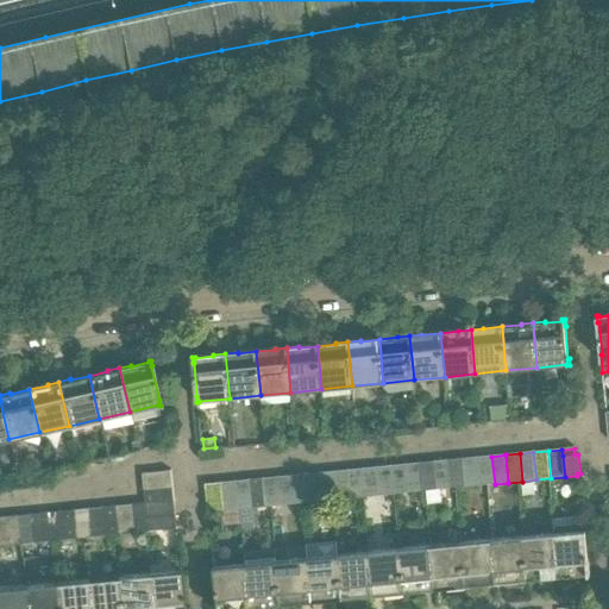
[(479,485),(495,484),(491,457),(477,458),(479,485)]
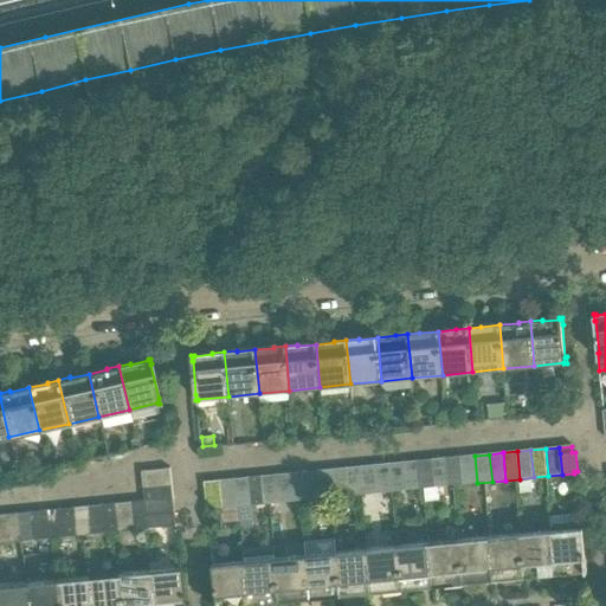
[(464,484),(477,483),(475,456),(461,457),(464,484)]
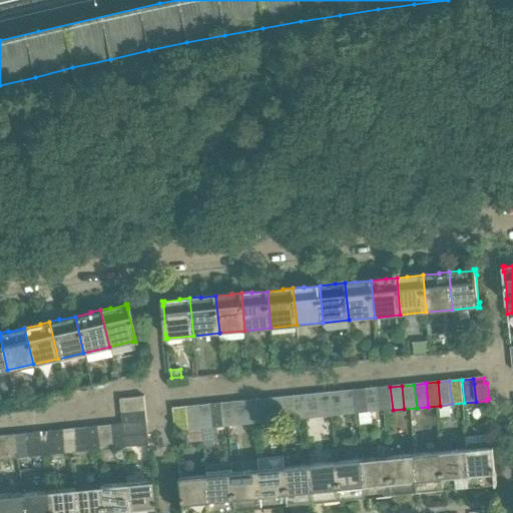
[(380,412),(393,410),(390,387),(378,388),(380,412)]
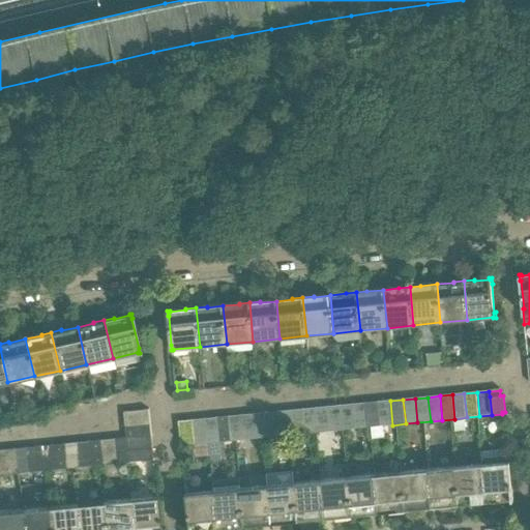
[(380,427),(392,425),(390,401),(378,402),(380,427)]
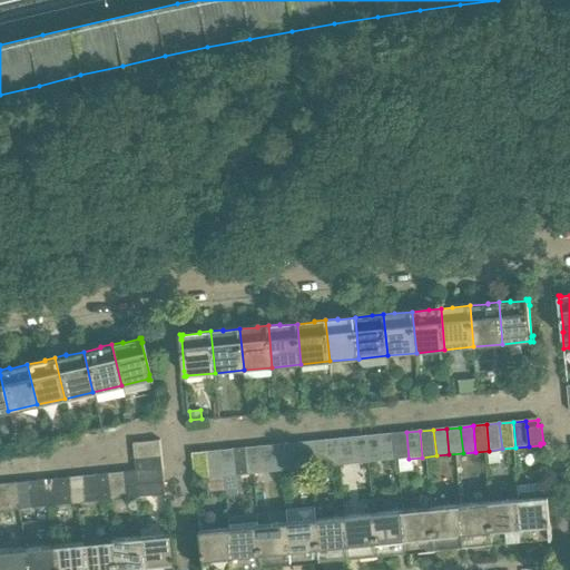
[(396,460),(409,459),(406,432),(393,434),(396,460)]
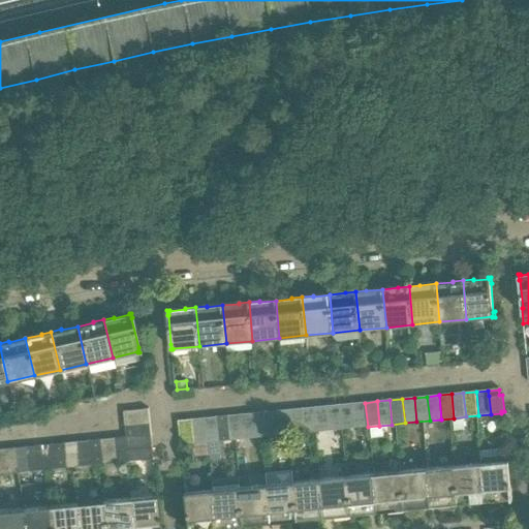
[(355,428),(368,427),(365,403),(353,404),(355,428)]
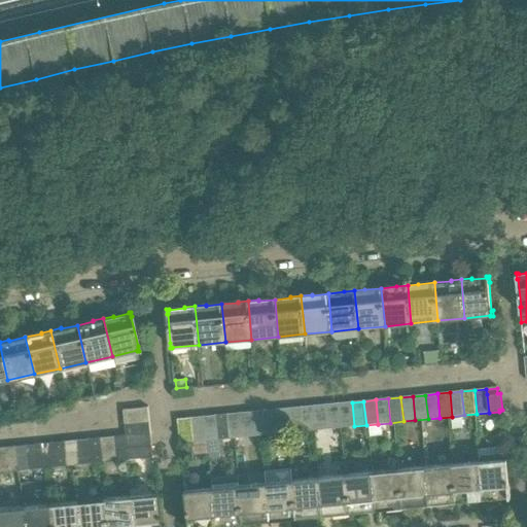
[(342,427),(354,426),(352,402),(339,403),(342,427)]
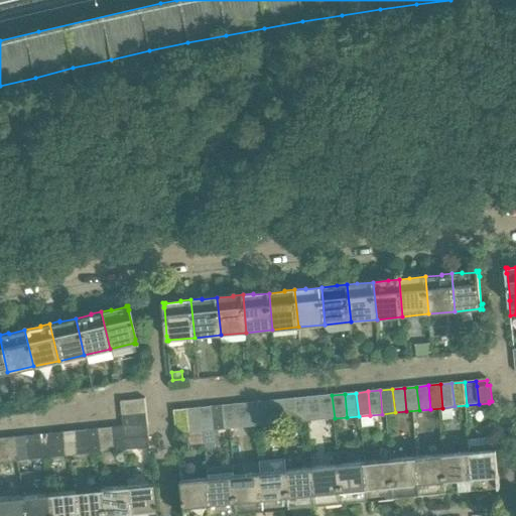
[(323,420),(335,418),(332,395),(319,396),(323,420)]
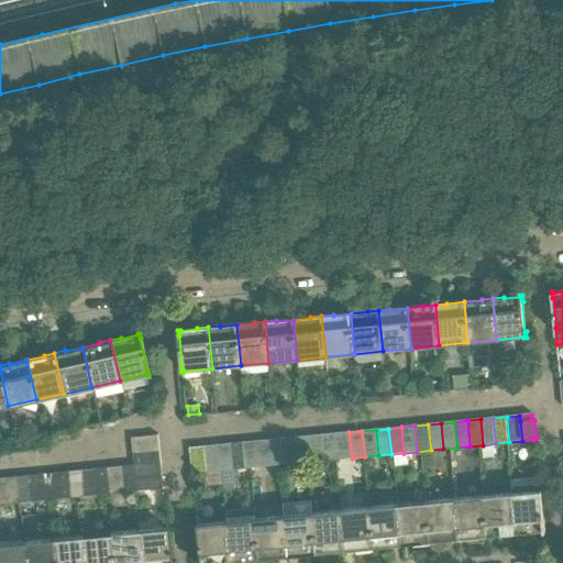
[(339,460),(352,459),(349,432),(337,433),(339,460)]
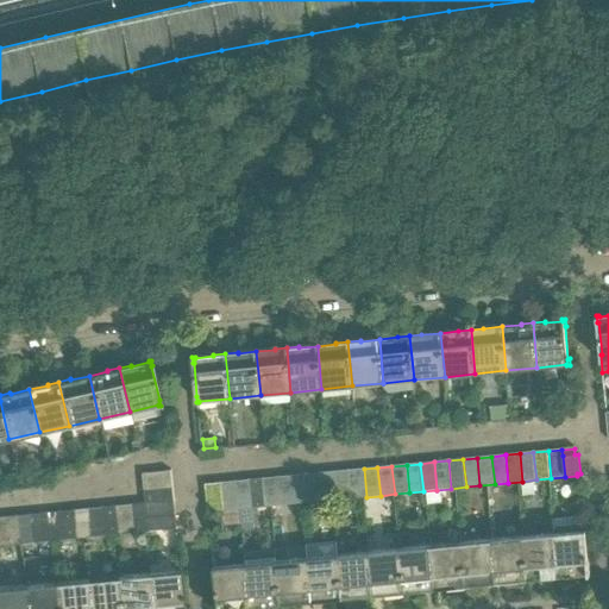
[(352,498),(366,497),(364,469),(350,470),(352,498)]
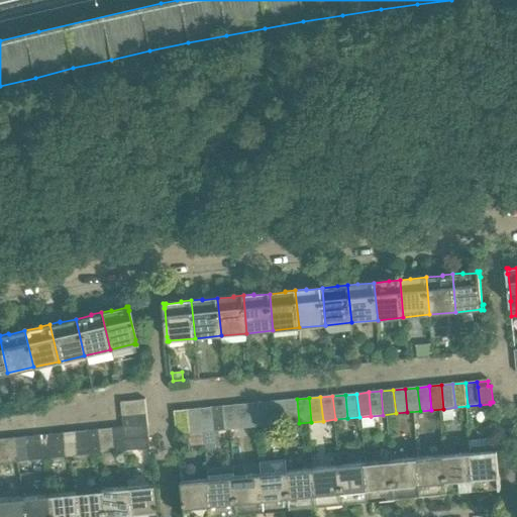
[(122,415),(146,412),(145,399),(140,400),(125,402),(125,401),(120,402),(122,415)]
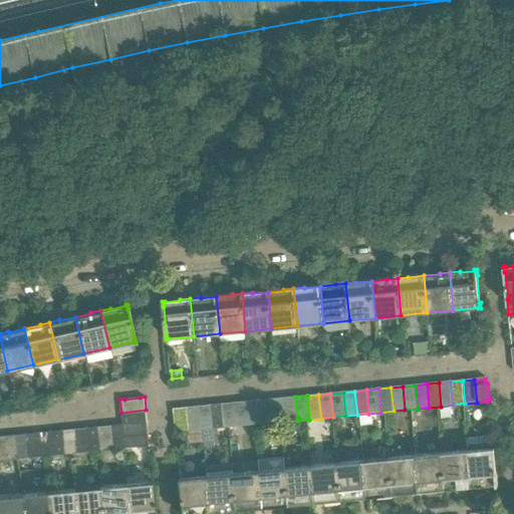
[(285,422),(297,421),(295,397),(283,399),(285,422)]
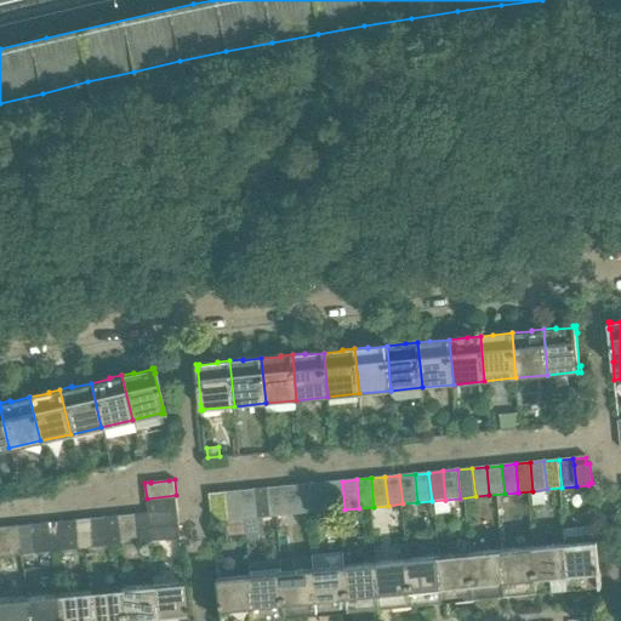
[(330,512),(345,510),(342,482),(326,483),(330,512)]
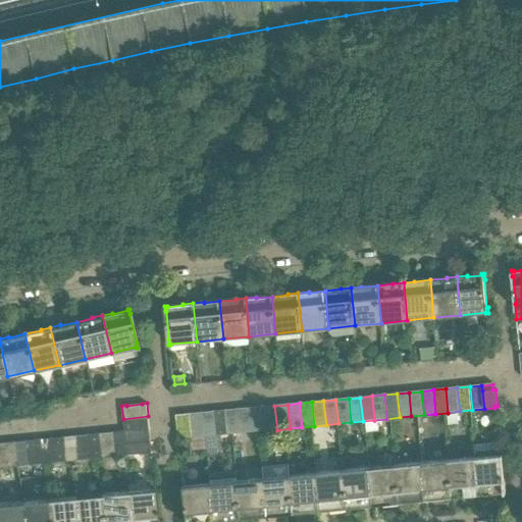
[(265,431),(277,430),(274,406),(263,407),(265,431)]
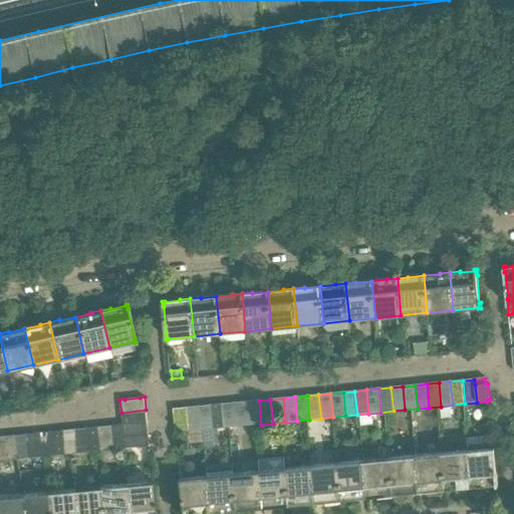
[(250,426),(261,425),(259,401),(247,402),(250,426)]
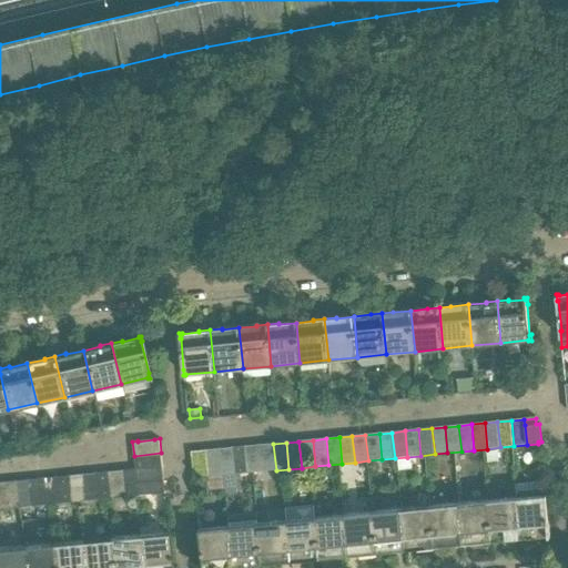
[(262,472),(276,470),(273,444),(259,446),(262,472)]
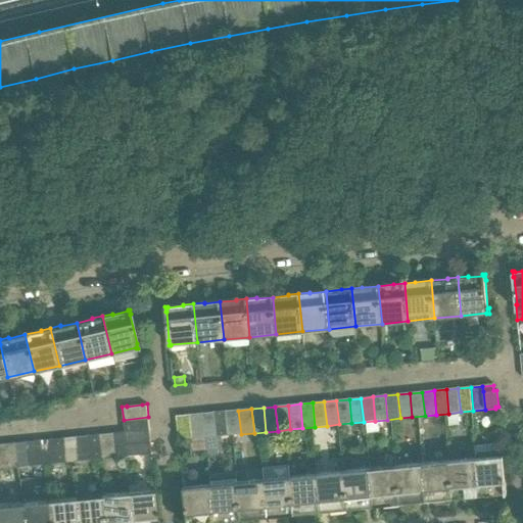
[(229,435),(241,434),(238,411),(226,412),(229,435)]
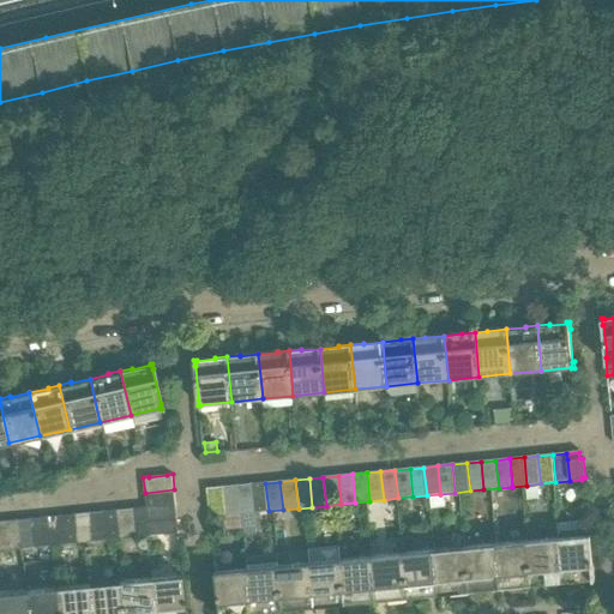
[(256,513),(269,511),(265,483),(252,485),(256,513)]
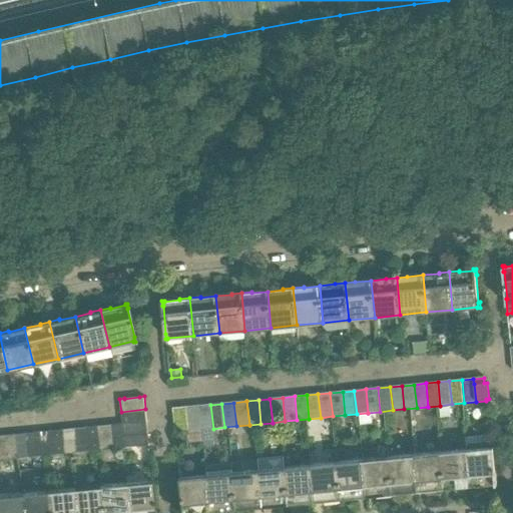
[(200,430),(213,429),(210,405),(198,406),(200,430)]
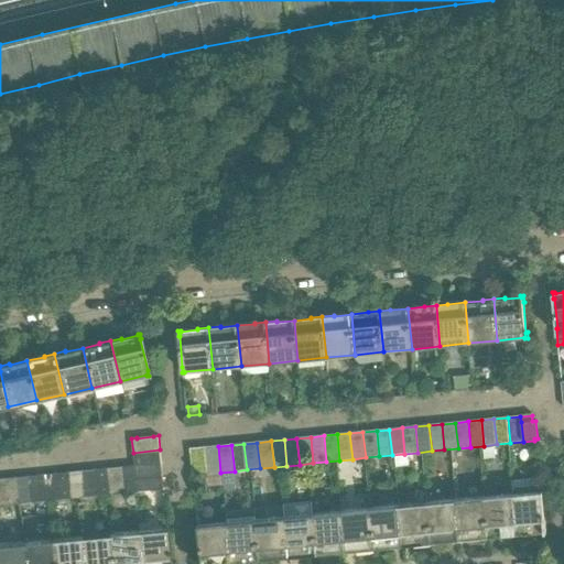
[(208,474),(220,473),(218,446),(206,447),(208,474)]
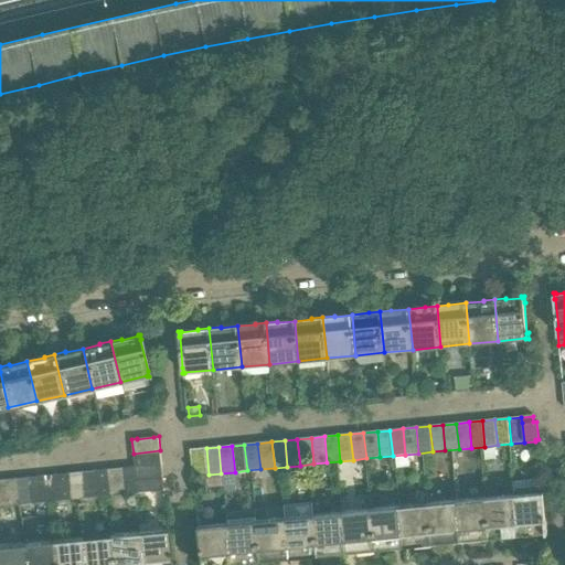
[(193,476),(209,475),(206,448),(190,450),(190,456),(191,456),(193,471),(192,471),(193,476)]
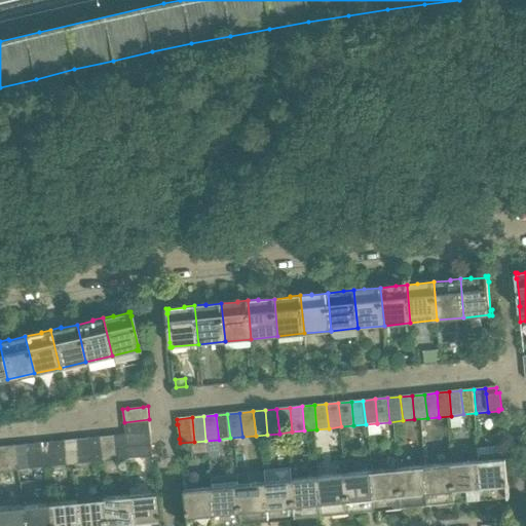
[(125,435),(150,431),(149,419),(124,422),(125,435)]
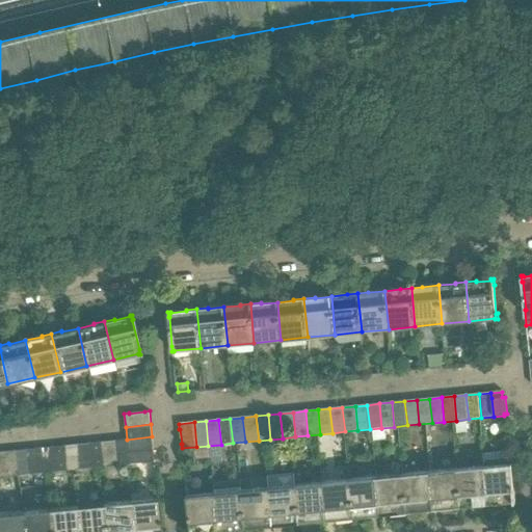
[(128,452),(154,449),(152,436),(127,440),(128,452)]
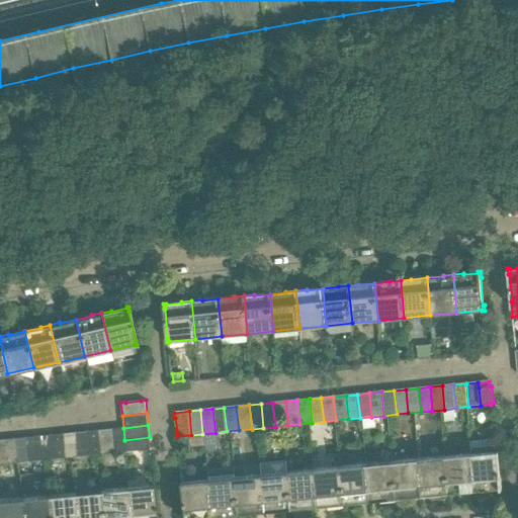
[(126,451),(124,440),(123,428),(111,429),(113,453),(126,451)]
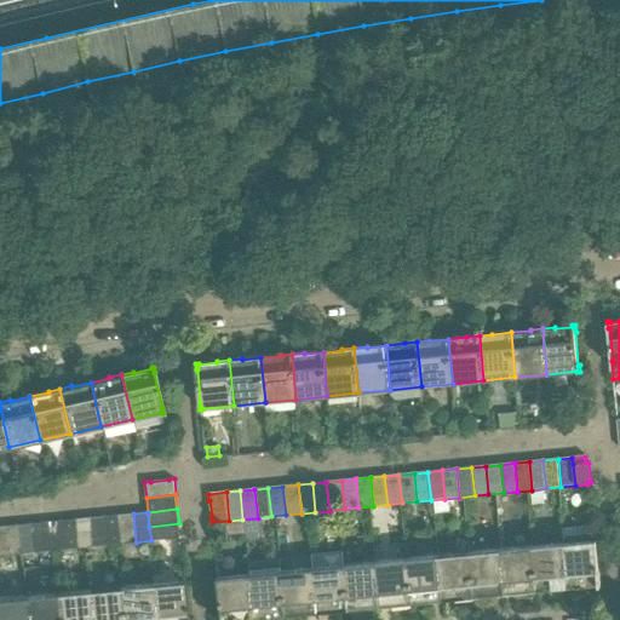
[(122,544),(136,543),(133,514),(119,515),(122,544)]
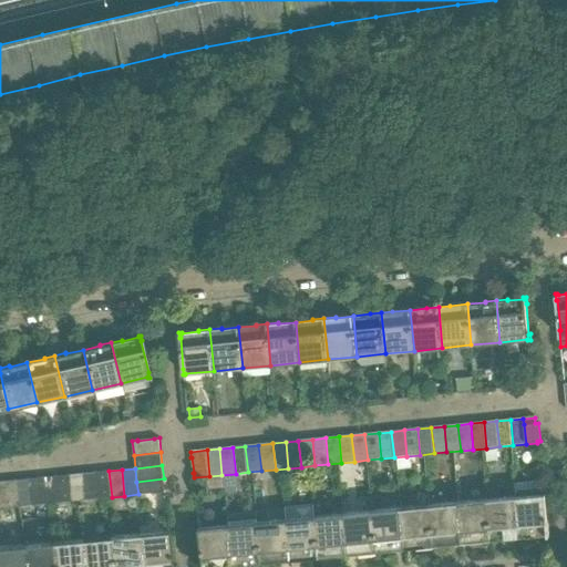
[(99,498),(112,497),(109,471),(95,472),(99,498)]
